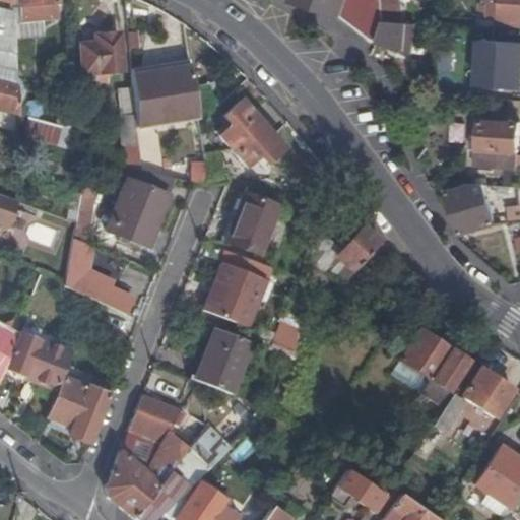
[(15,53),(10,0),(0,0),(0,50),(15,54),(15,53)]
